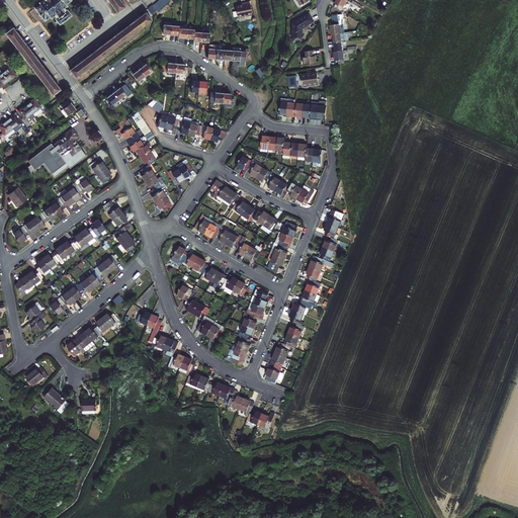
[(68,5),(67,4),(72,0),(71,0),(44,0),(39,4),(40,5),(35,9),(45,21),(50,17),(51,18),(55,16),(57,18),(55,19),(57,22),(56,23),(57,24),(58,23),(60,25),(73,16),(68,9),(66,10),(64,8),(68,5)]
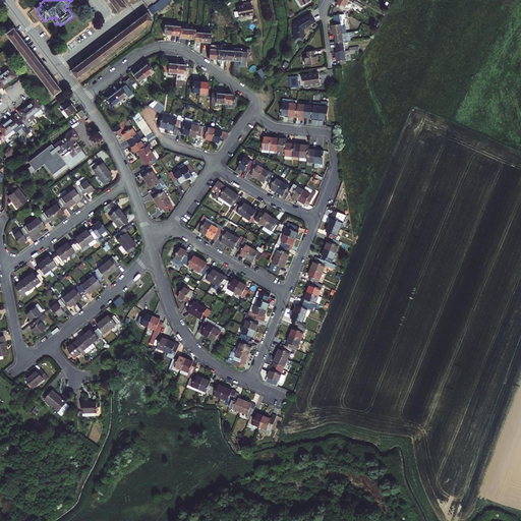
[(120,0),(109,0),(119,14),(127,8),(120,0)]
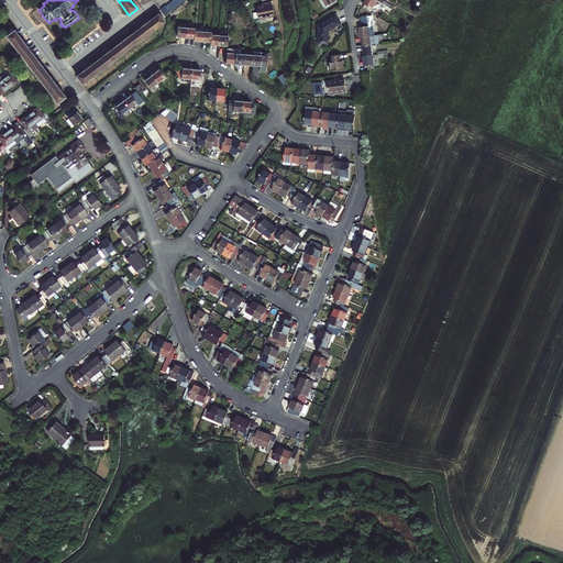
[(362,8),(361,11),(368,15),(375,3),(367,0),(365,0),(362,8)]
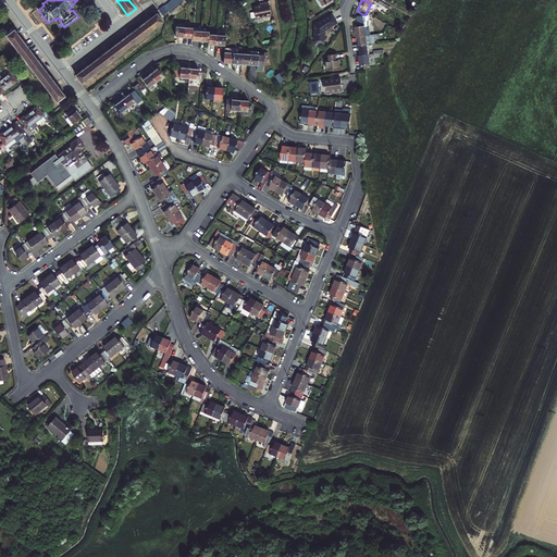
[(255,8),(257,20),(272,15),(269,2),(262,4),(262,5),(261,7),(255,8)]
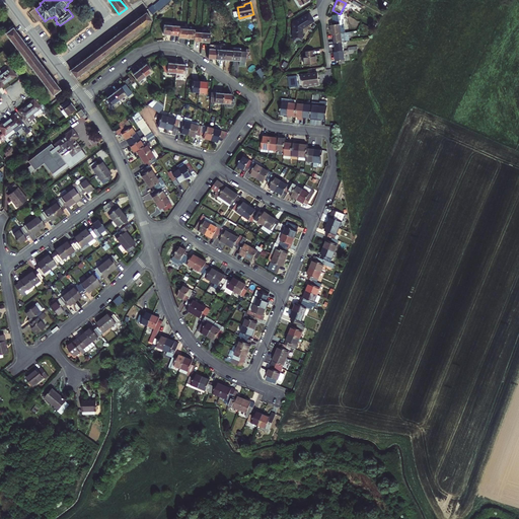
[(303,29),(315,22),(310,13),(293,24),(294,39),(294,42),(303,42),(303,39),(303,29)]
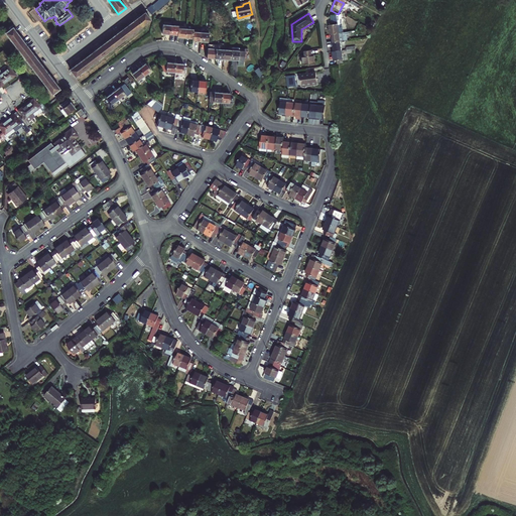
[(77,79),(151,20),(146,14),(71,72),(77,79)]
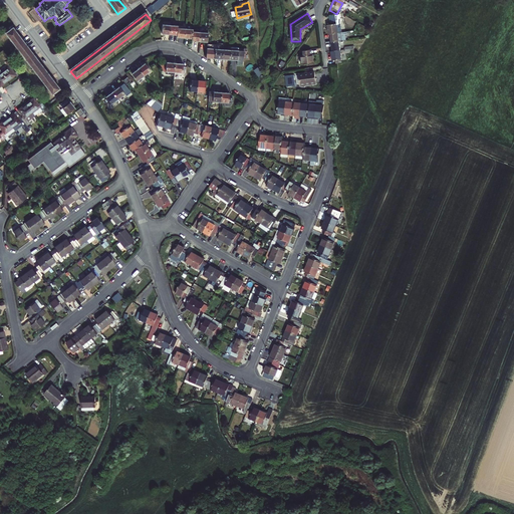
[(338,17),(328,19),(329,28),(339,26),(340,26),(338,17)]
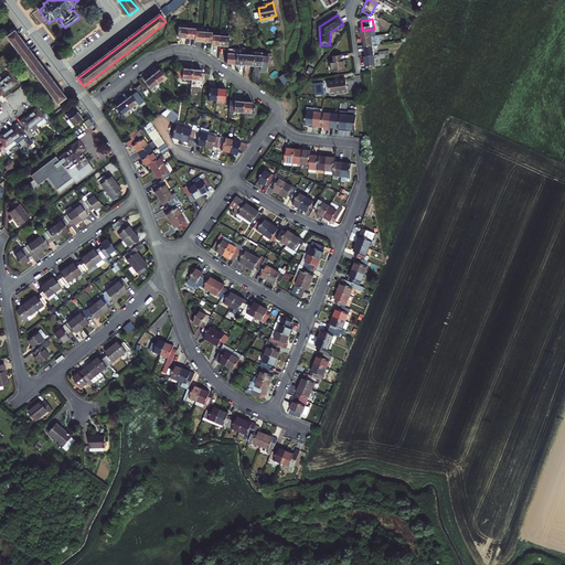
[(198,29),(196,40),(196,42),(204,43),(205,32),(206,25),(202,25),(201,30),(198,29)]
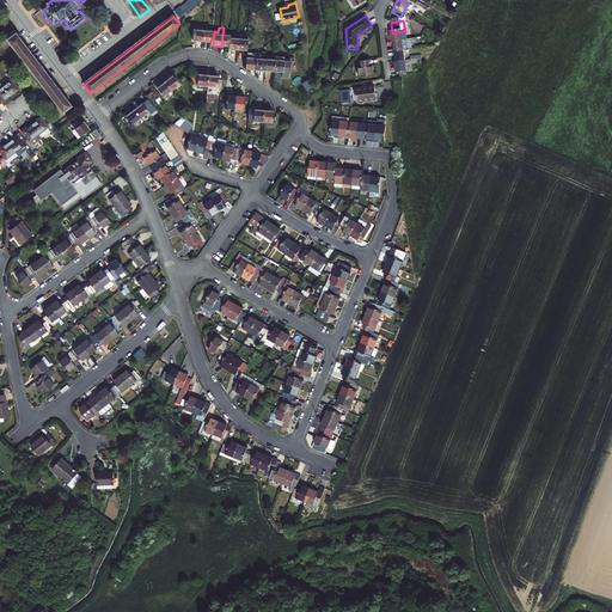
[(194,41),(203,42),(204,31),(195,30),(194,41)]
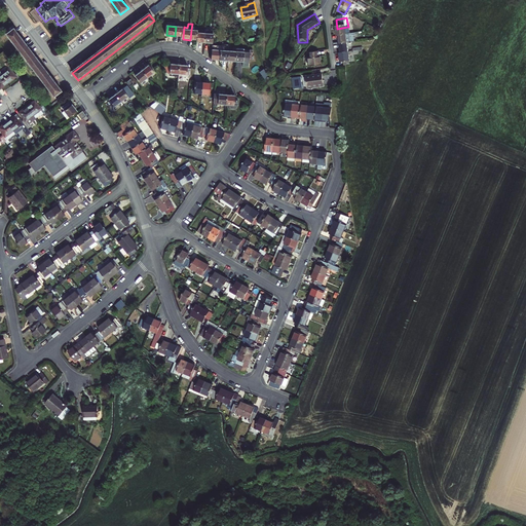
[(175,36),(183,37),(184,27),(176,27),(175,36)]
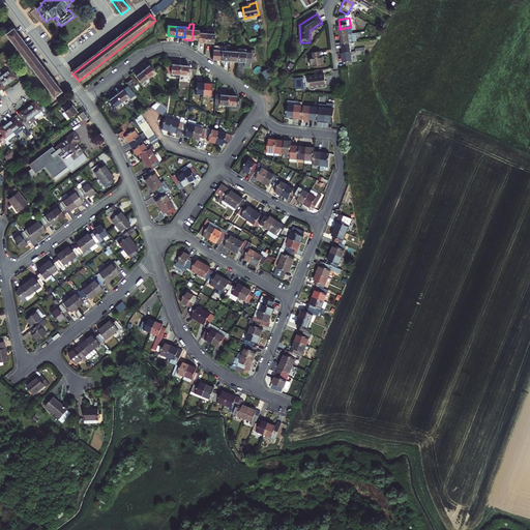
[(340,29),(336,29),(339,37),(340,37),(347,36),(351,35),(350,27),(340,29)]
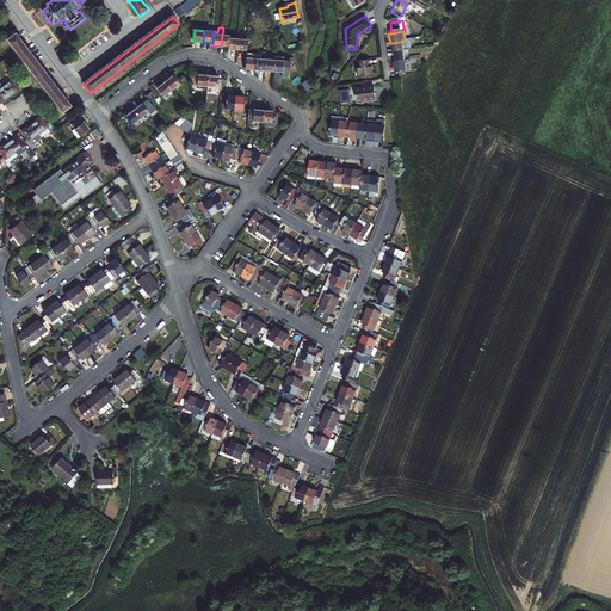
[(73,107),(17,34),(8,41),(29,67),(65,113),(73,107)]
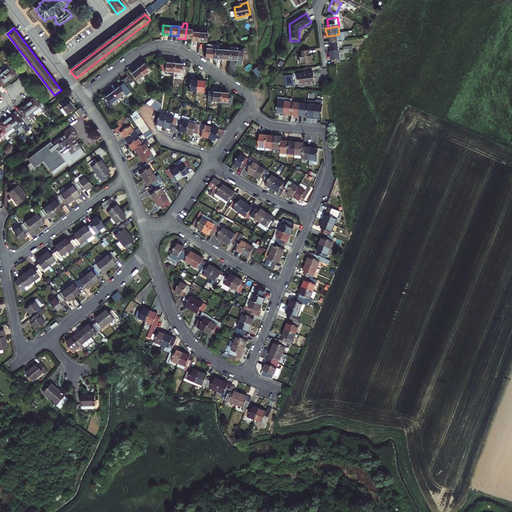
[(194,30),(193,32),(193,39),(192,41),(200,42),(201,33),(201,29),(194,28),(194,30)]
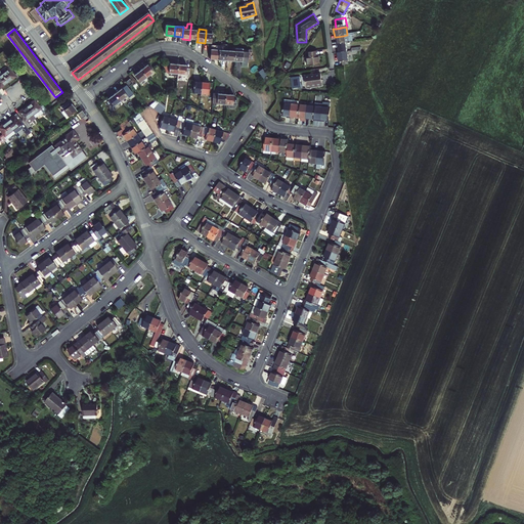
[(190,30),(189,40),(198,40),(198,33),(199,31),(190,30)]
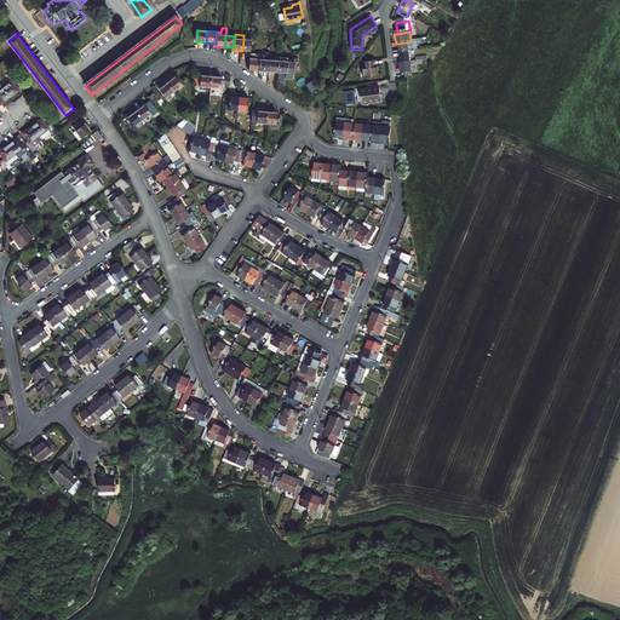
[(252,52),(253,41),(244,40),(242,51),(252,52)]
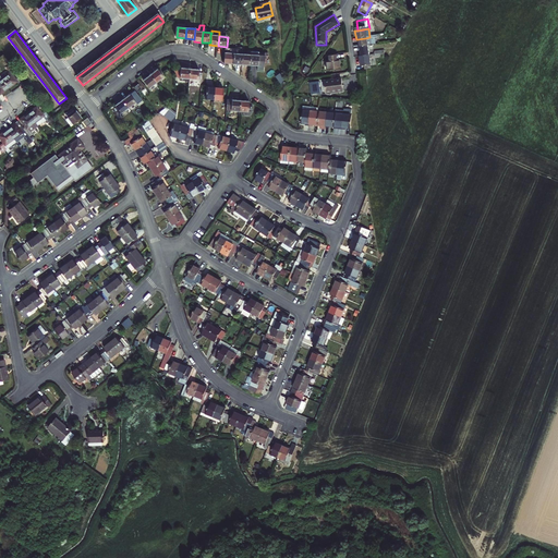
[(365,38),(358,39),(359,49),(366,48),(371,47),(370,39),(365,39),(365,38)]
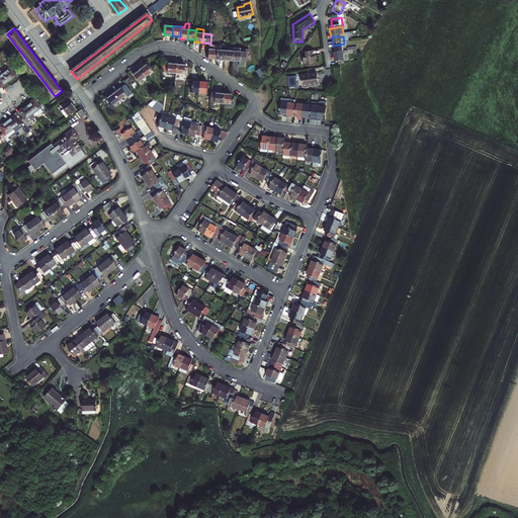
[(342,53),(340,45),(333,46),(334,55),(342,53)]
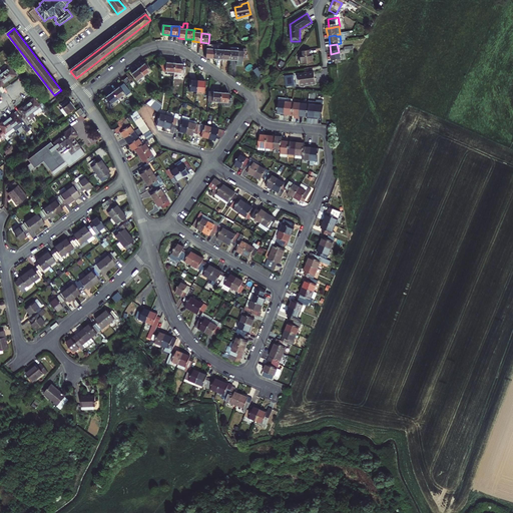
[(215,58),(223,59),(223,50),(216,49),(215,58)]
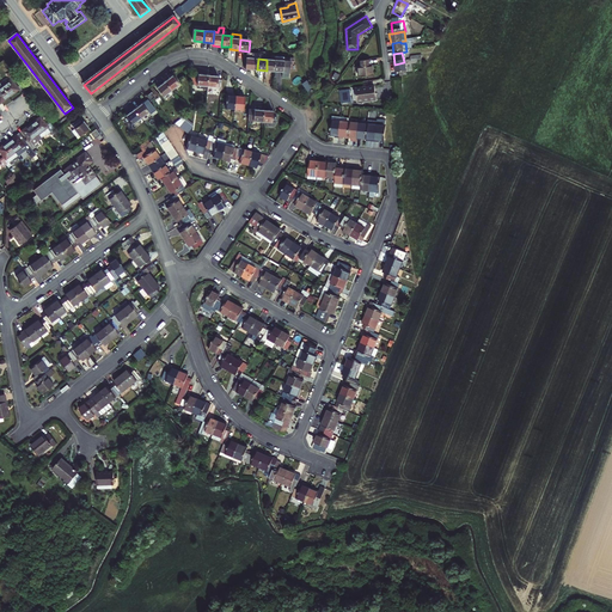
[(276,60),(275,72),(283,73),(283,78),(291,78),(292,60),(285,59),(285,61),(276,60)]
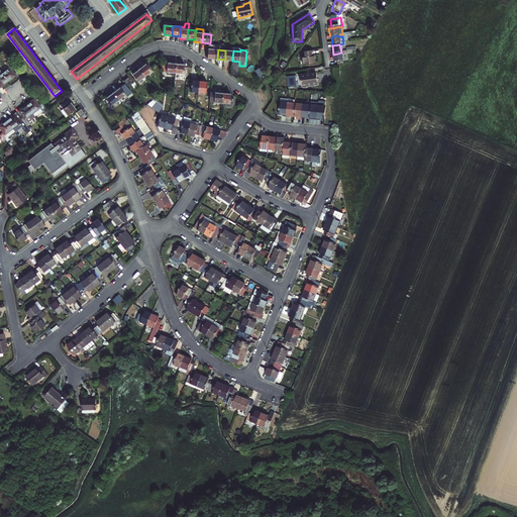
[(232,61),(233,50),(225,50),(225,60),(232,61)]
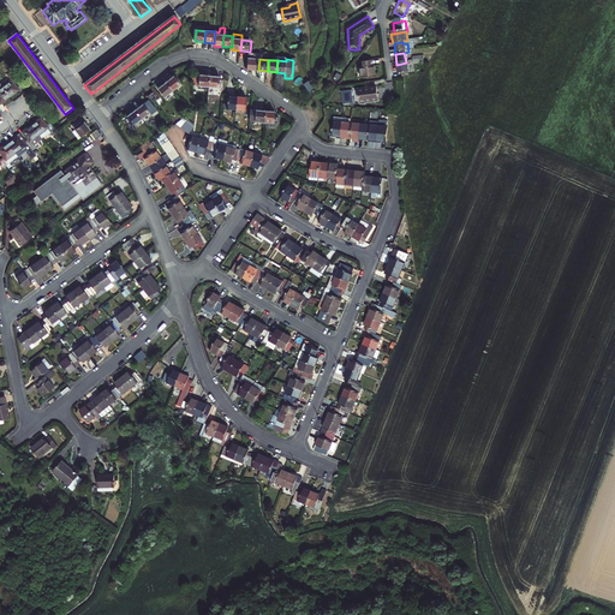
[(363,69),(357,70),(358,79),(375,77),(374,67),(372,67),(372,61),(363,64),(363,69)]
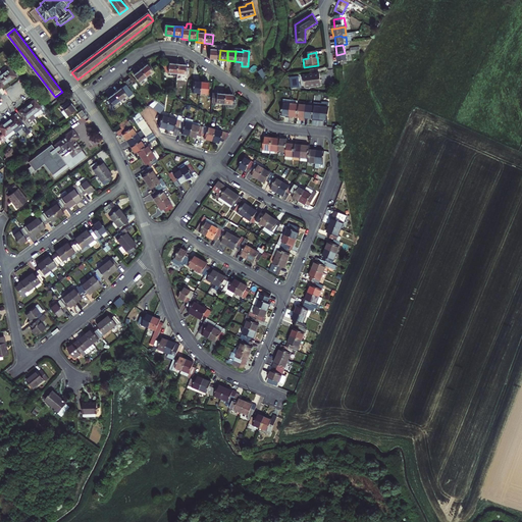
[(336,55),(335,55),(336,63),(338,63),(340,67),(346,66),(345,53),(336,55)]
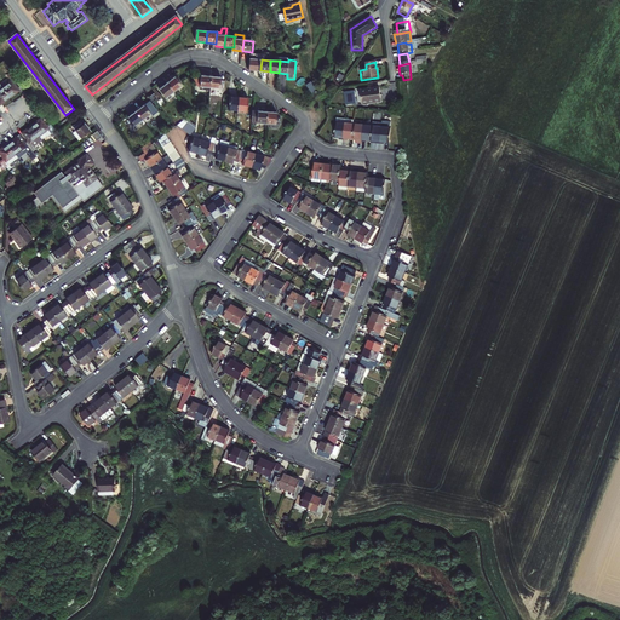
[(17,85),(22,82),(16,75),(12,79),(15,81),(5,89),(12,99),(22,92),(17,85)]
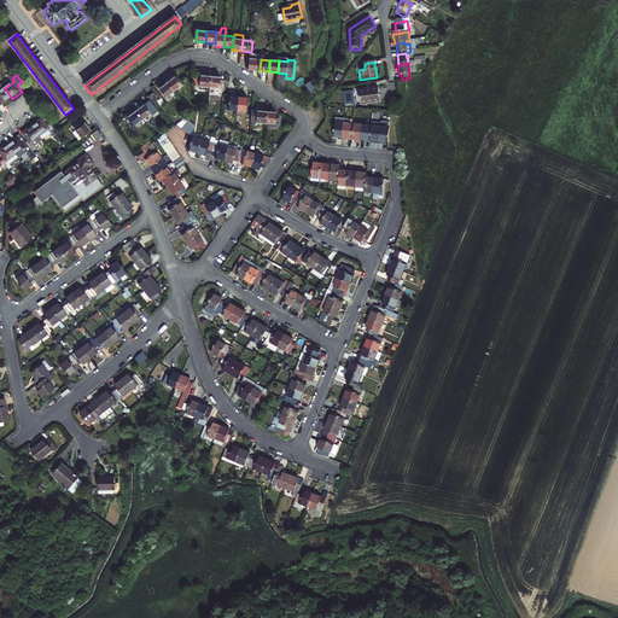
[(181,86),(174,77),(167,83),(174,92),(181,86)]
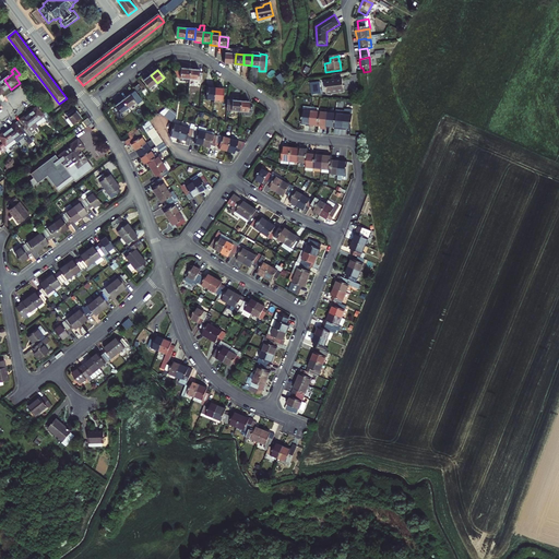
[(191,81),(192,70),(183,70),(182,80),(191,81)]
